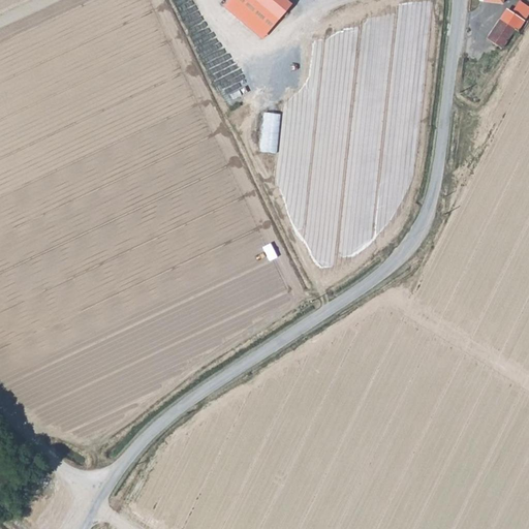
[(228,0),(240,10),(257,2),(255,0),(228,0)]
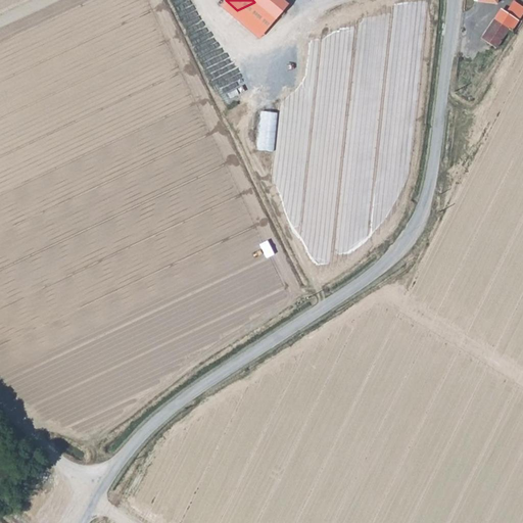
[(252,0),(254,2),(257,4),(277,21),(288,4),(283,0),(252,0)]
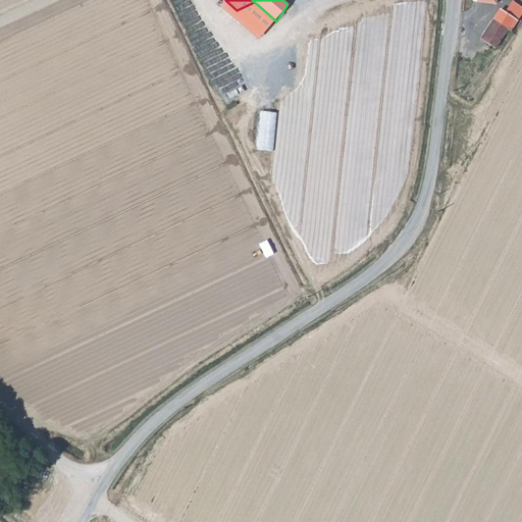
[(507,30),(521,11),(521,8),(513,1),(497,20),(505,28),(507,30)]
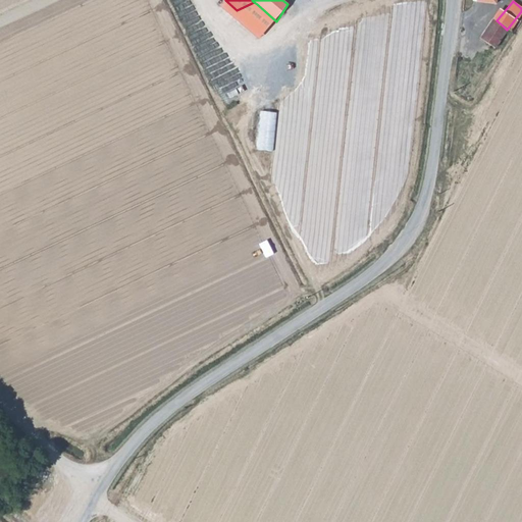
[(257,4),(254,2),(237,10),(246,17),(257,4)]
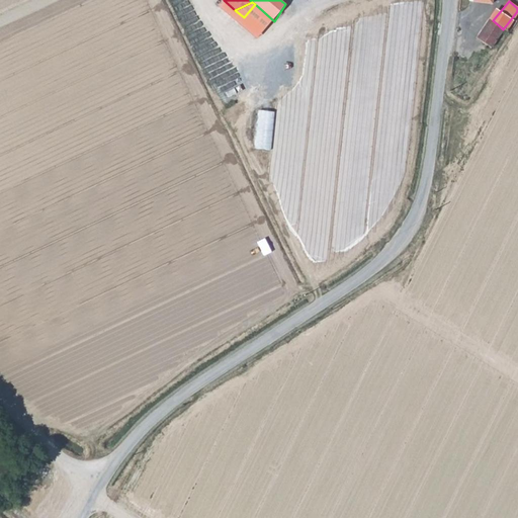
[(488,16),(473,33),(487,45),(501,27),(493,20),(488,16)]
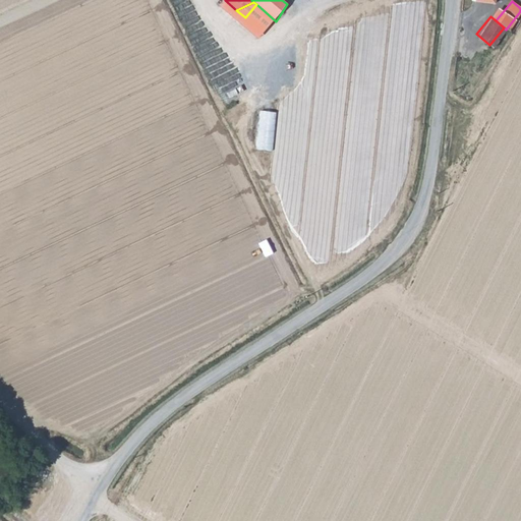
[(275,53),(286,75),(292,72),(281,50),(275,53)]
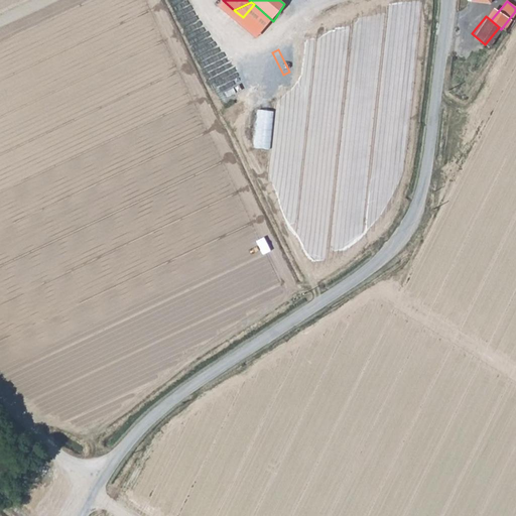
[(313,49),(300,54),(306,68),(308,67),(311,74),(319,71),(316,62),(318,61),(313,49)]
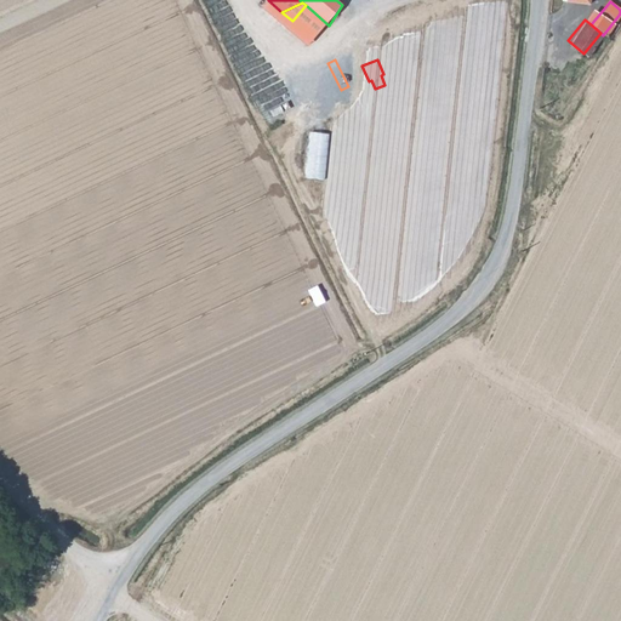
[(303,178),(324,180),(329,134),(308,132),(303,178)]
